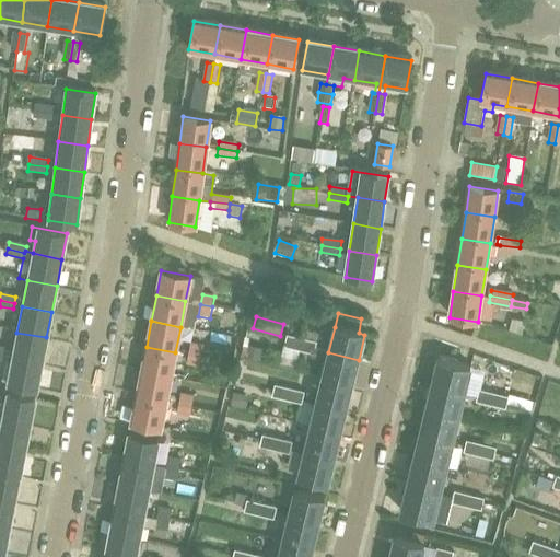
[(16,333),(12,358),(42,363),(46,337),(16,333)]
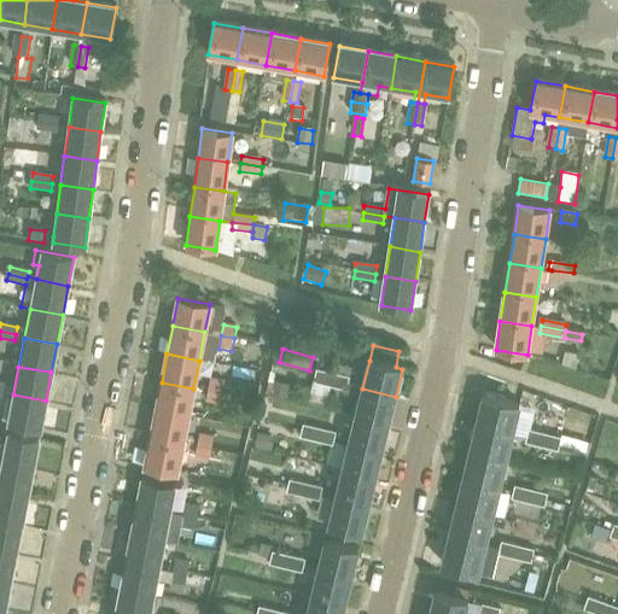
[(315,382),(331,386),(334,374),(318,369),(315,382)]
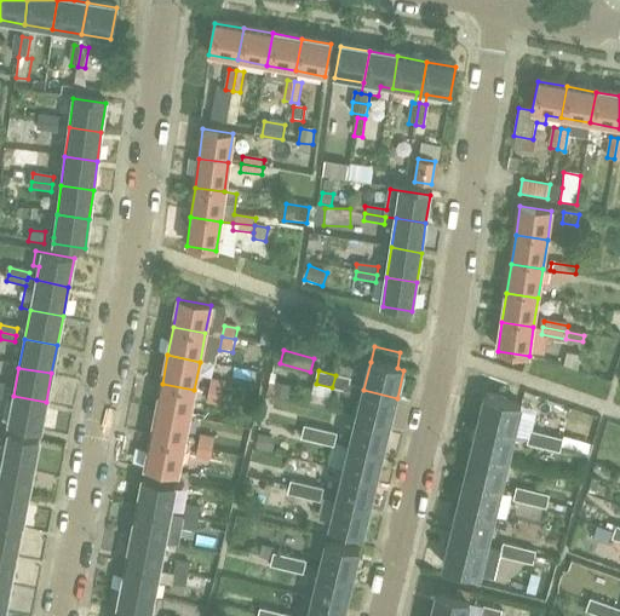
[(336,375),(332,387),(345,391),(349,391),(350,386),(351,379),(336,375)]
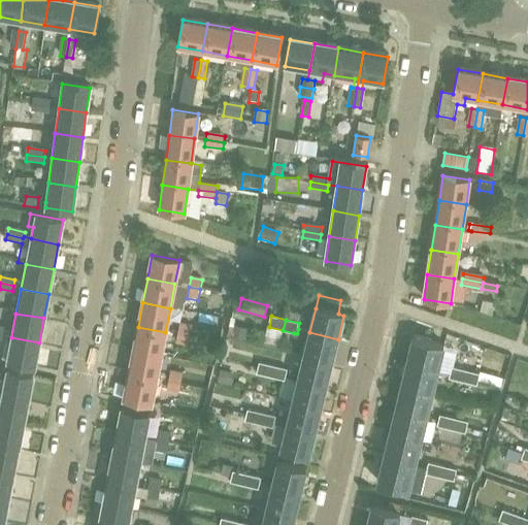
[(180,324),(178,334),(191,337),(193,326),(180,324)]
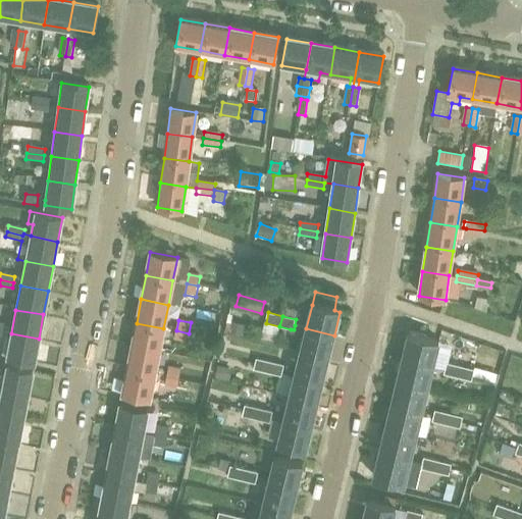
[(245,325),(232,322),(230,333),(242,336),(245,325)]
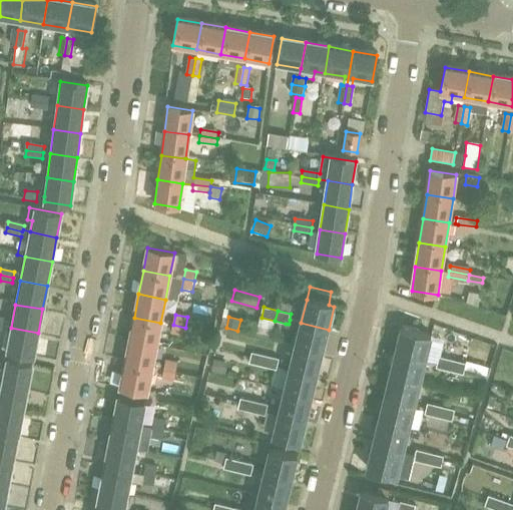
[(134,318),(129,341),(155,346),(160,323),(134,318)]
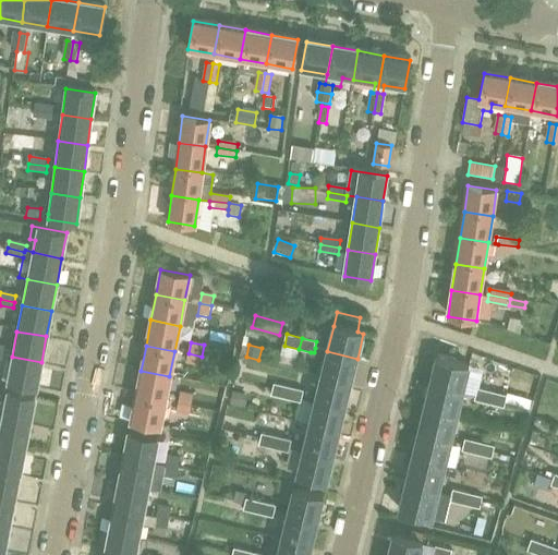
[(358,359),(327,351),(315,348),(314,352),(311,352),(310,357),(325,360),(320,376),(351,384),(358,359)]
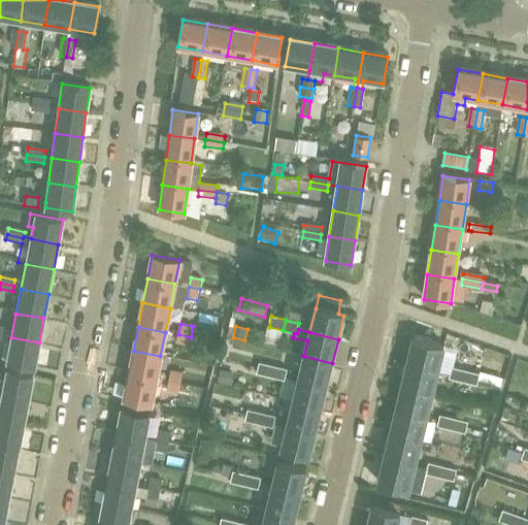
[(191,337),(178,334),(176,345),(189,347),(191,337)]
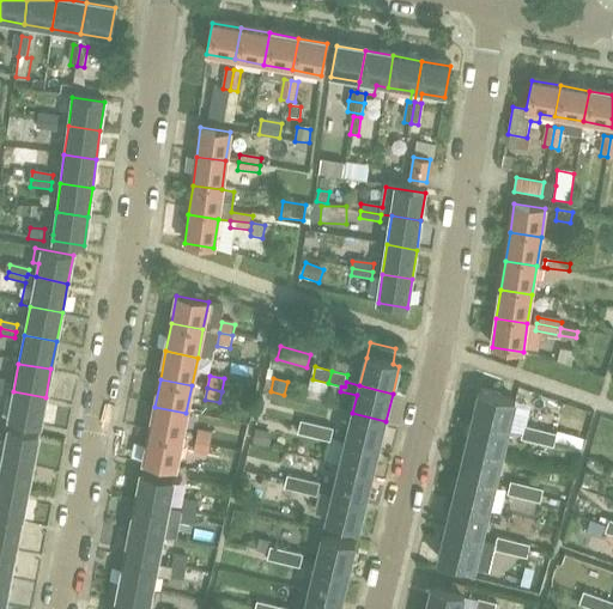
[(46,397),(13,391),(7,420),(40,426),(46,397)]
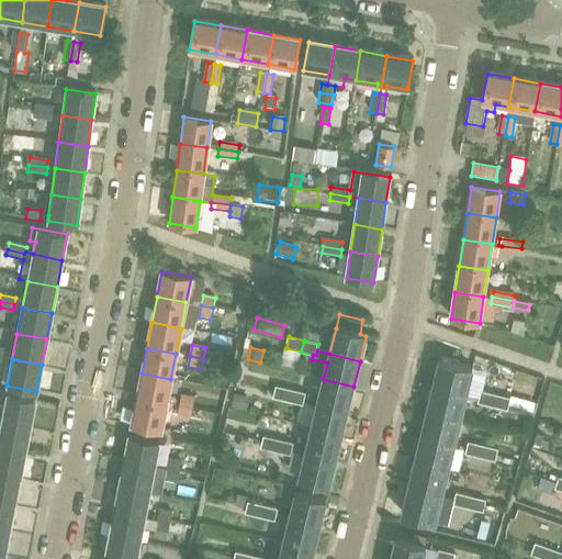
[(438,361),(431,387),(465,395),(472,369),(438,361)]
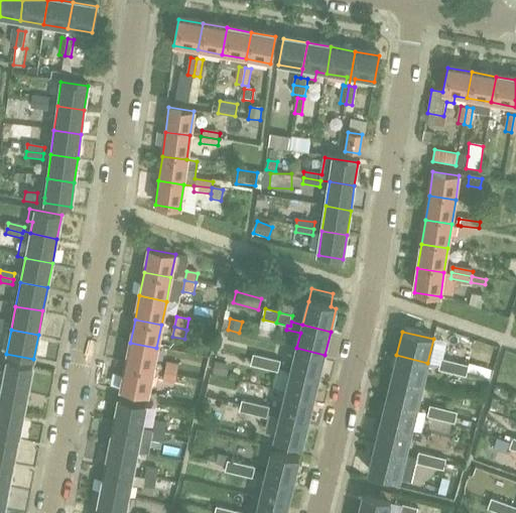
[(130,343),(126,367),(152,372),(156,348),(130,343)]
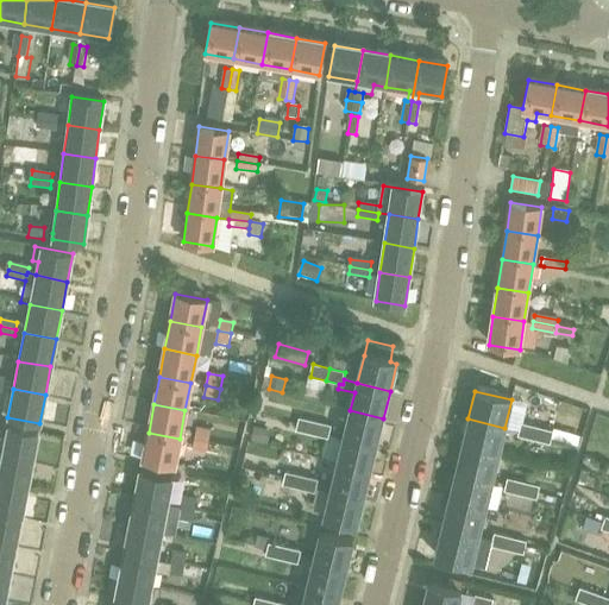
[(350,410),(344,438),(376,446),(383,418),(350,410)]
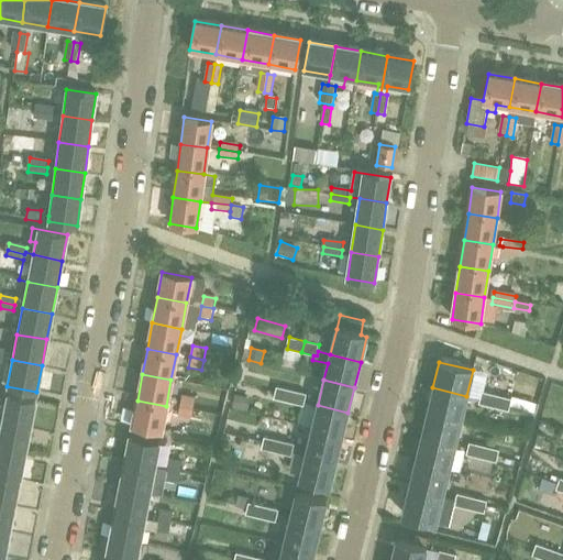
[(277,387),(276,395),(305,402),(306,395),(277,387)]
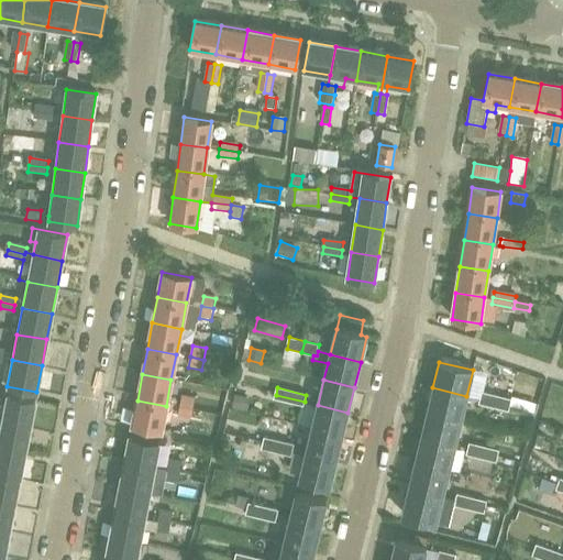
[(432,387),(427,413),(461,421),(466,396),(432,387)]
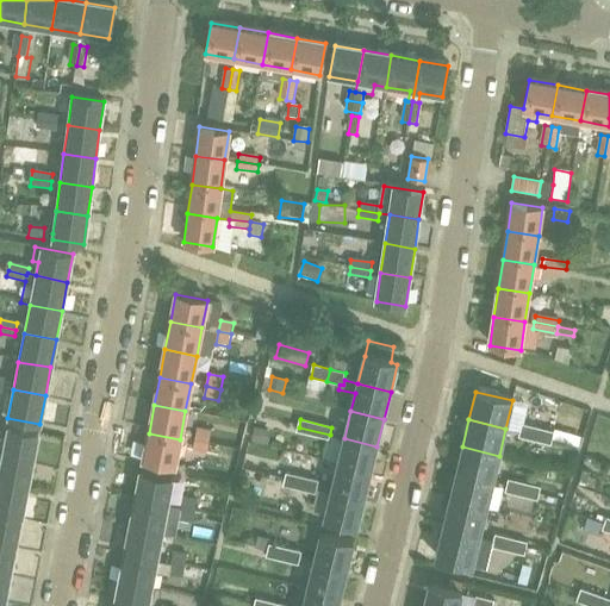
[(522,425),(521,432),(554,439),(555,432),(522,425)]
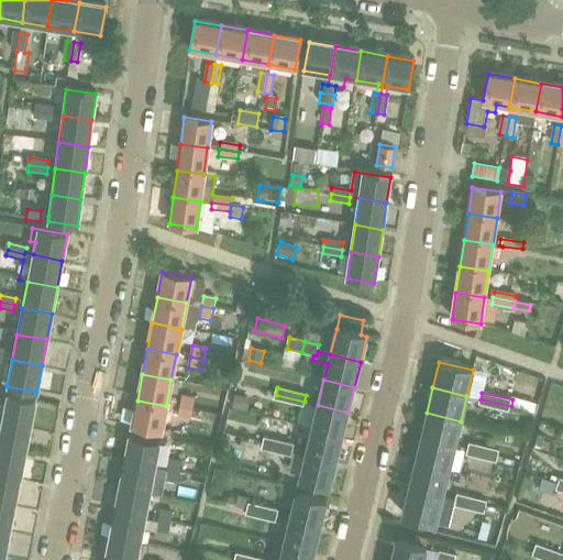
[(3,421),(3,423),(30,427),(35,401),(9,395),(3,421)]
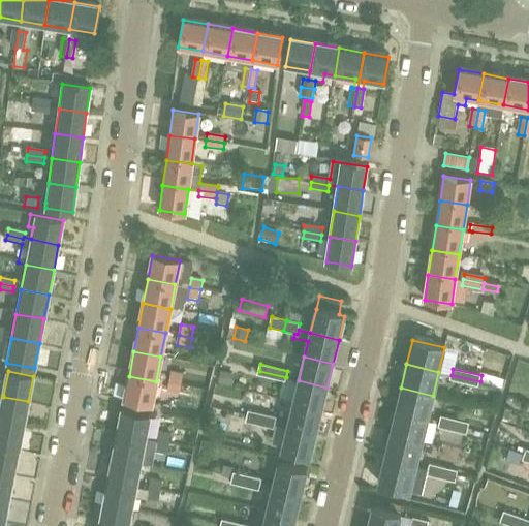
[(235,374),(220,371),(217,383),(231,387),(235,374)]
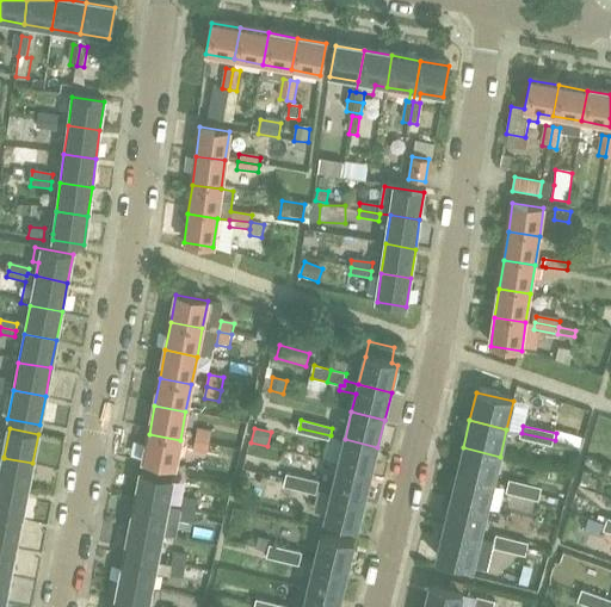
[(300,428),(298,433),(329,440),(331,435),(300,428)]
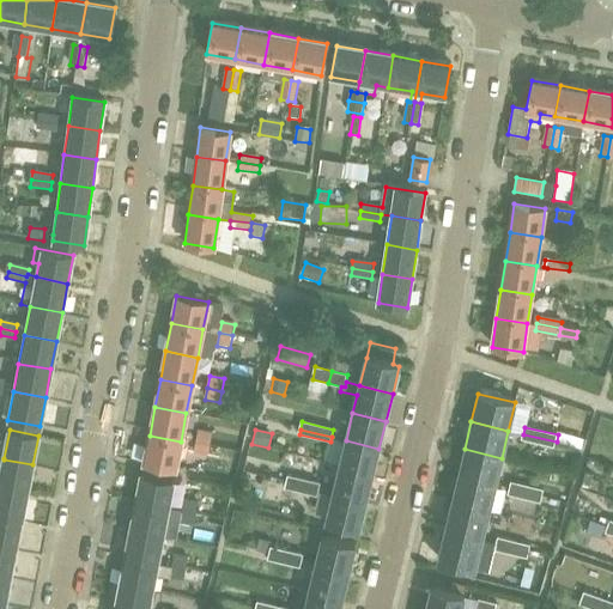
[(198,431),(195,444),(211,448),(213,433),(198,431)]
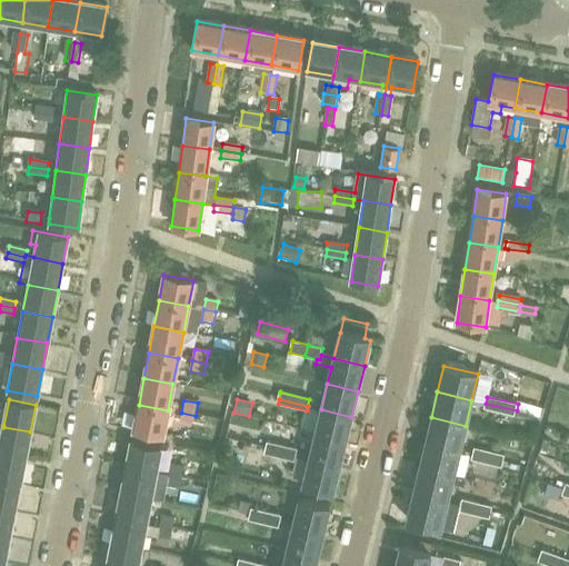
[(517,410),(486,404),(485,408),(515,416),(517,410)]
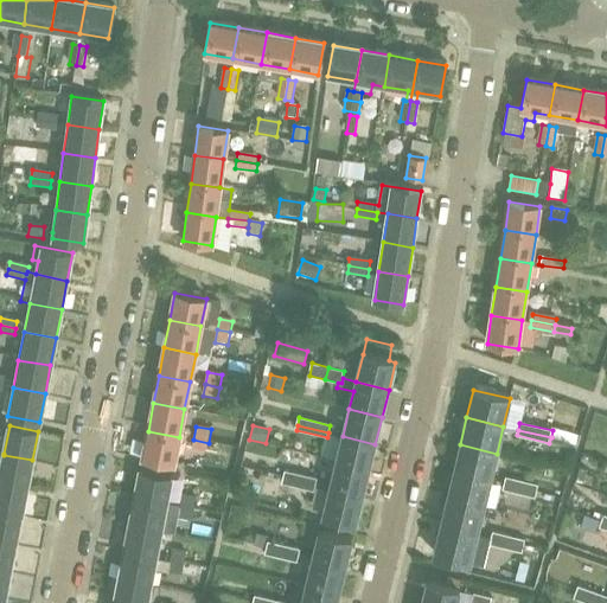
[(179,437),(148,431),(142,459),(173,464),(179,437)]
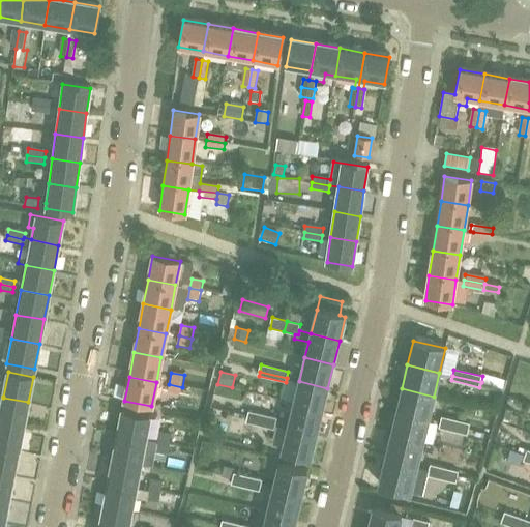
[(299,381),(293,405),(322,412),(327,388),(299,381)]
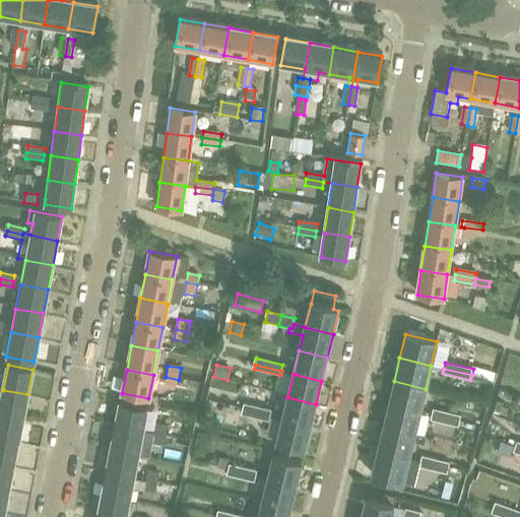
[(166,377),(165,385),(178,387),(179,380),(166,377)]
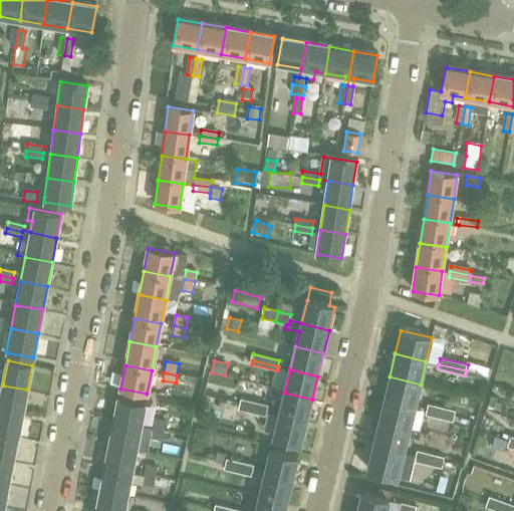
[(390,376),(383,401),(415,408),(421,385),(390,376)]
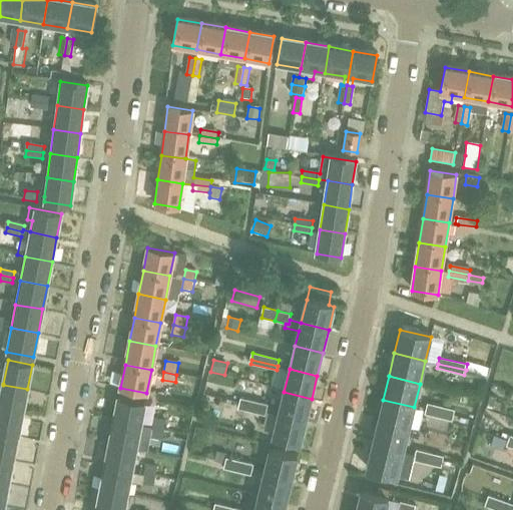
[(0,382),(0,408),(22,413),(27,389),(3,385),(3,384),(0,382)]
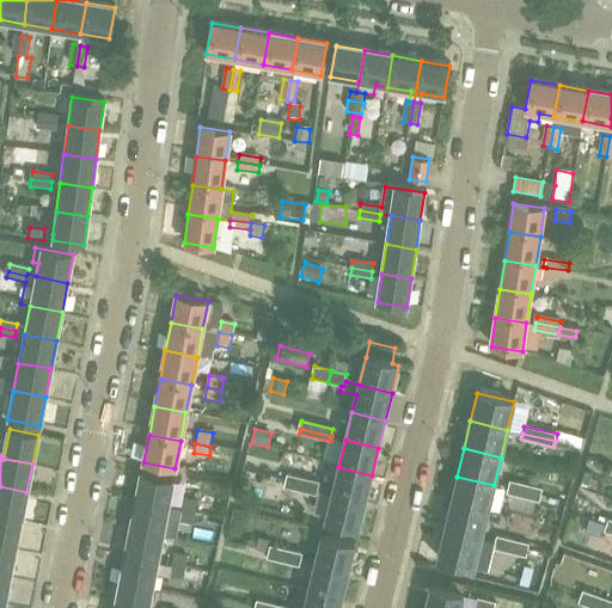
[(338,467),(331,495),(365,503),(372,476),(338,467)]
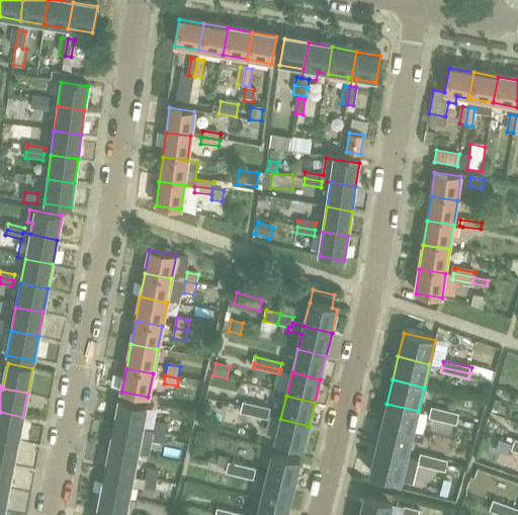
[(118,403),(114,426),(141,431),(146,408),(118,403)]
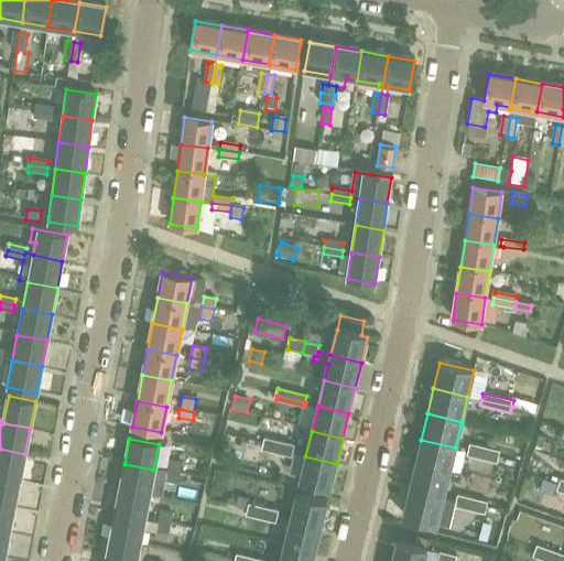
[(266,440),(264,446),(293,453),(295,446),(266,440)]
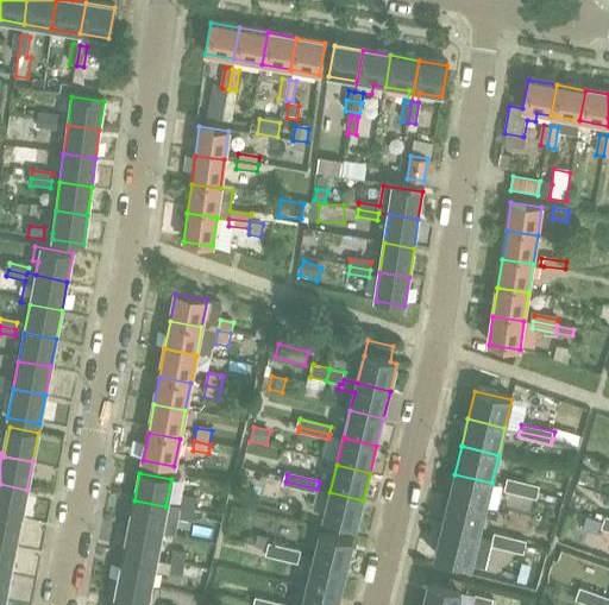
[(454,474),(447,502),(484,511),(491,483),(454,474)]
